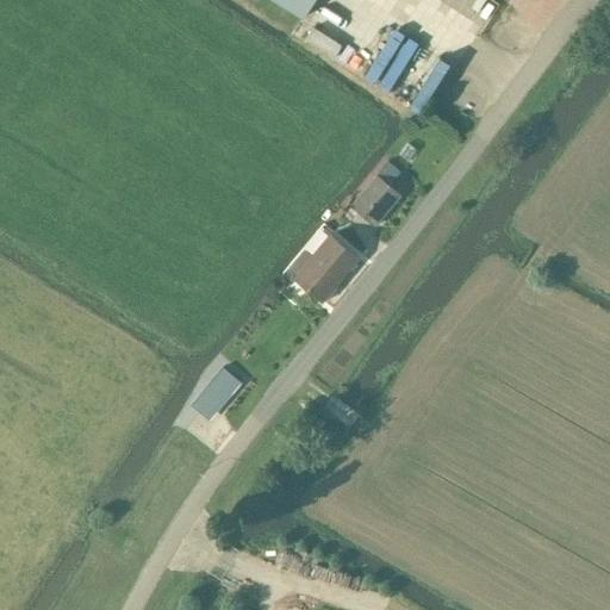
[(273,0),(303,19),(313,0),(273,0)]
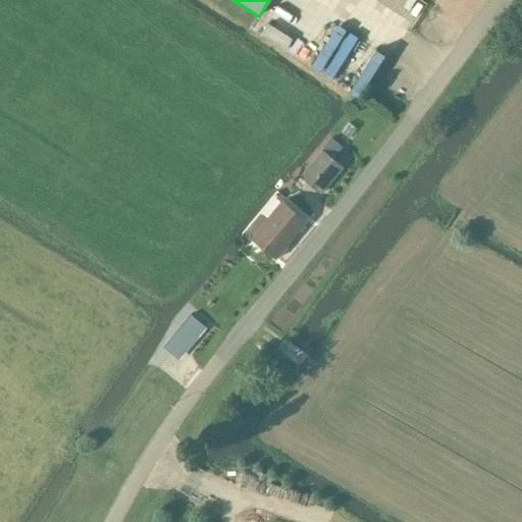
[(268,24),(262,34),(285,49),(292,39),(268,24)]
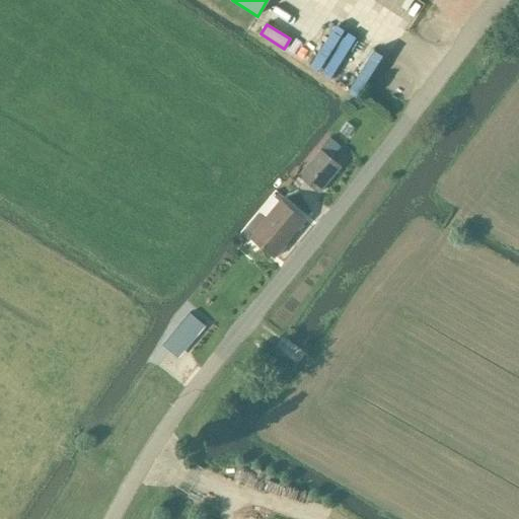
[(307,69),(337,80),(343,65),(337,63),(343,46),(320,36),(307,69)]
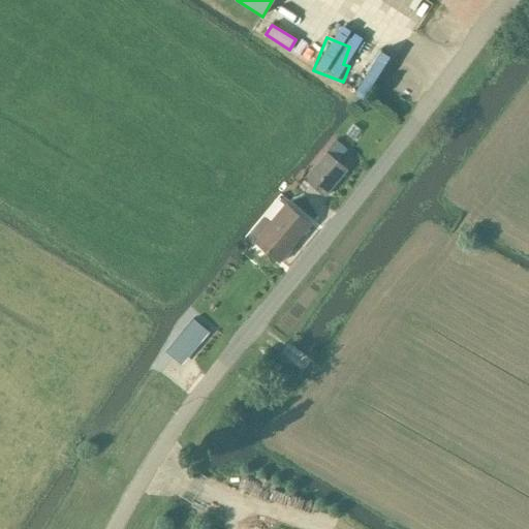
[(337,141),(328,152),(338,161),(347,150),(337,141)]
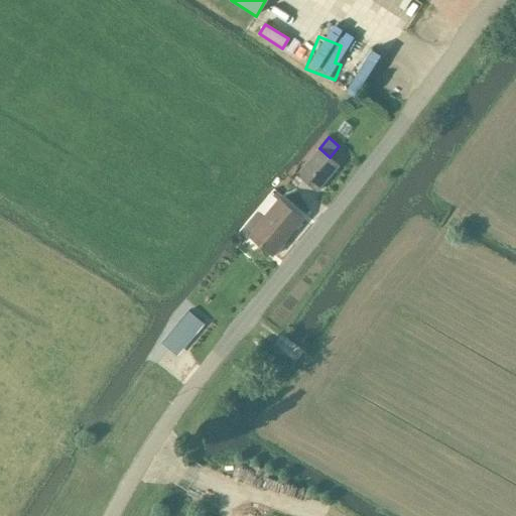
[(317,191),(340,165),(330,157),(319,148),(297,174),(317,191)]
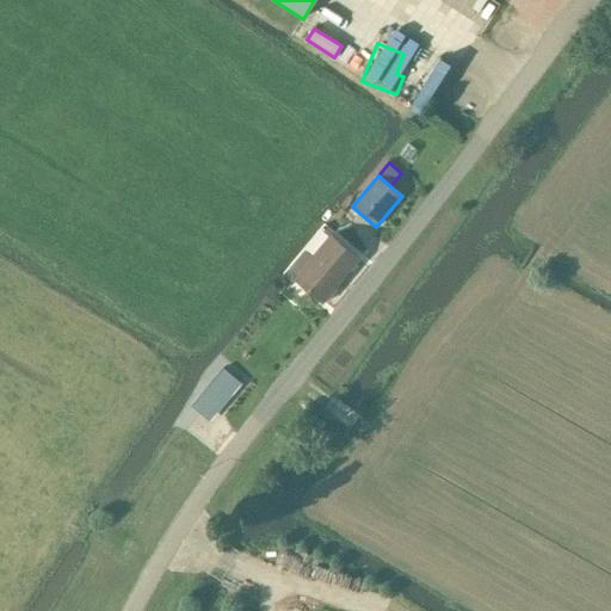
[(290,269),(298,276),(296,278),(323,302),(359,259),(331,236),(314,257),(306,251),(290,269)]
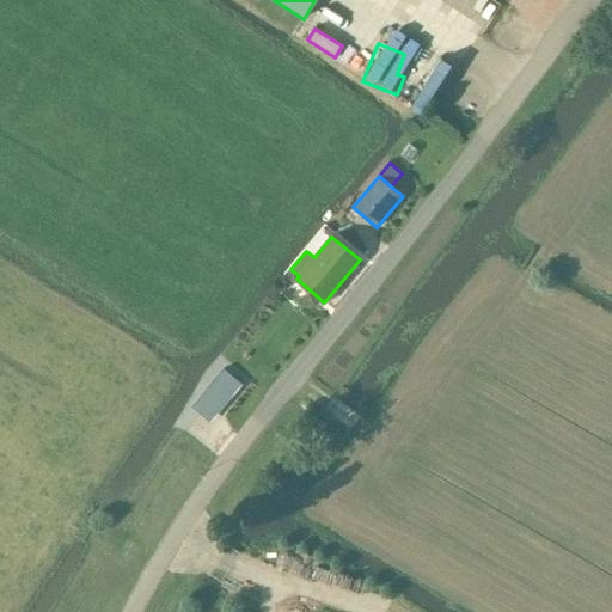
[(207,391),(193,407),(208,420),(222,403),(207,391)]
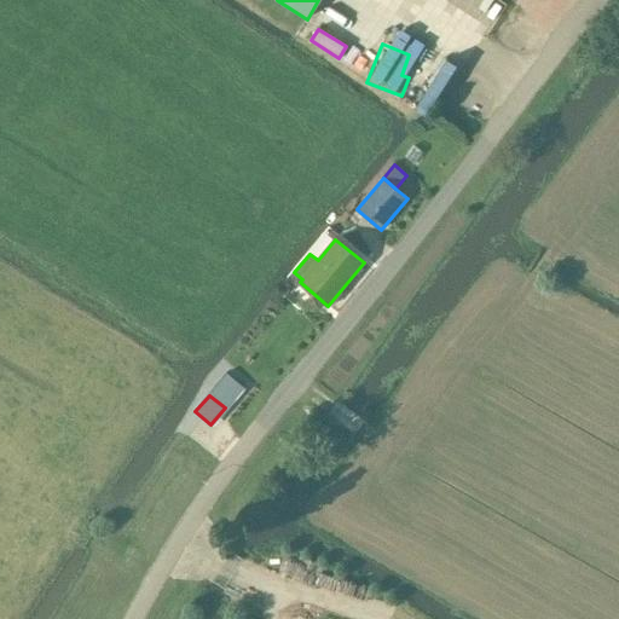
[(191,411),(178,427),(198,444),(212,428),(191,411)]
